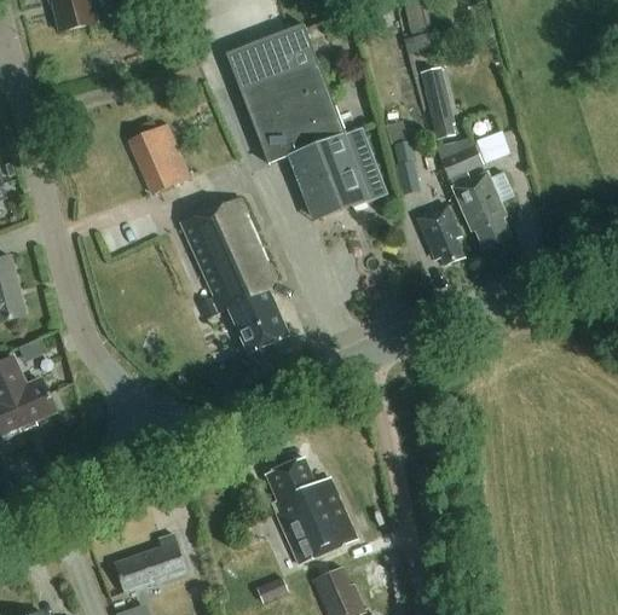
[(48,0),(48,1),(51,1),(58,33),(97,23),(91,0),(48,0)]
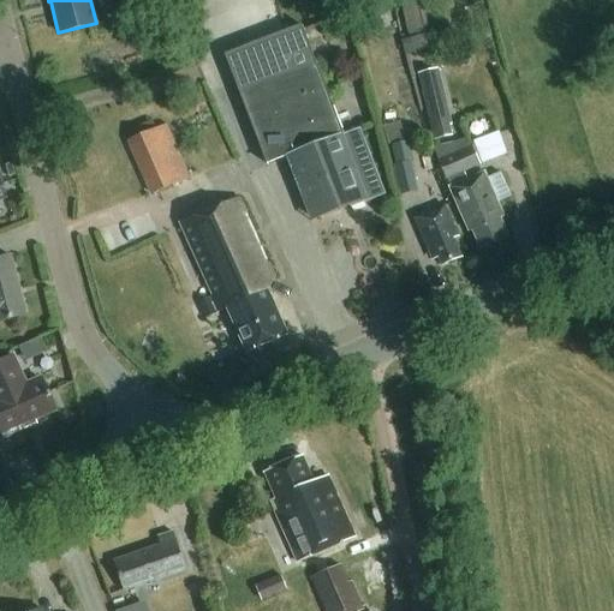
[(294,0),(298,12),(328,5),(327,0),(294,0)]
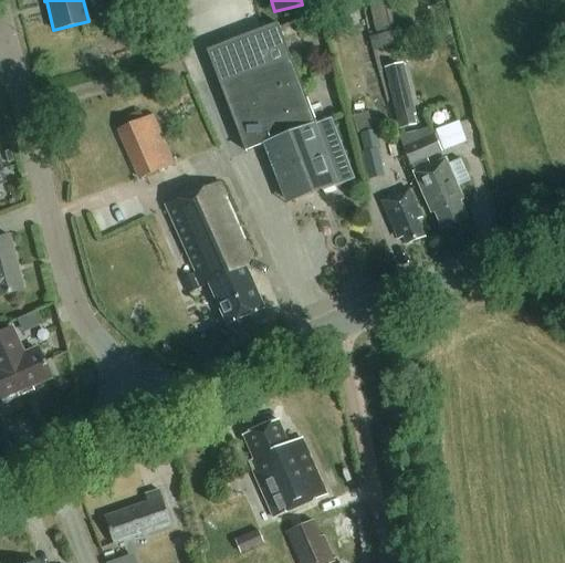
[(338,8),(342,21),(359,17),(356,3),(338,8)]
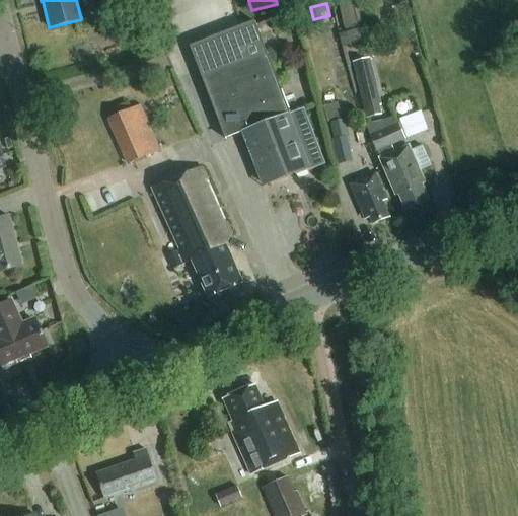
[(290,11),(276,15),(279,28),(294,24),(290,11)]
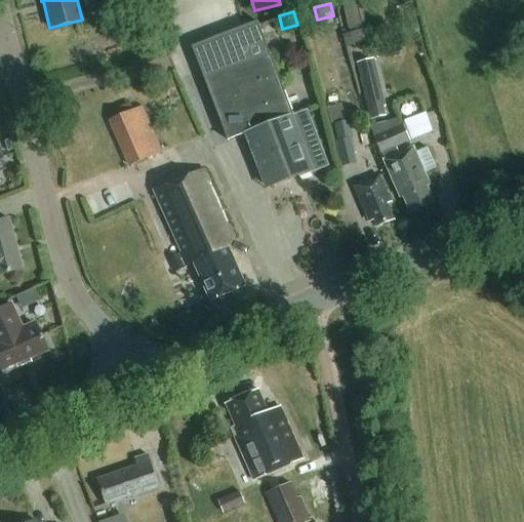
[(362,11),(349,14),(355,42),(374,38),(371,25),(365,26),(362,11)]
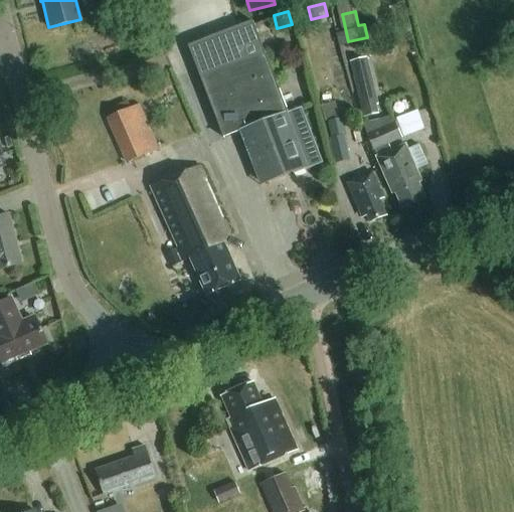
[(321,161),(300,106),(287,110),(251,19),(187,43),(222,136),(239,129),(259,178),(286,168),(288,173),(321,161)]
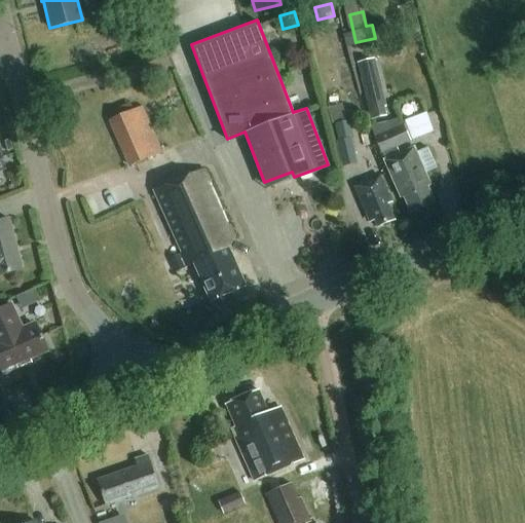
[(357,59),(370,116),(386,113),(384,105),(385,105),(375,55),(357,59)]
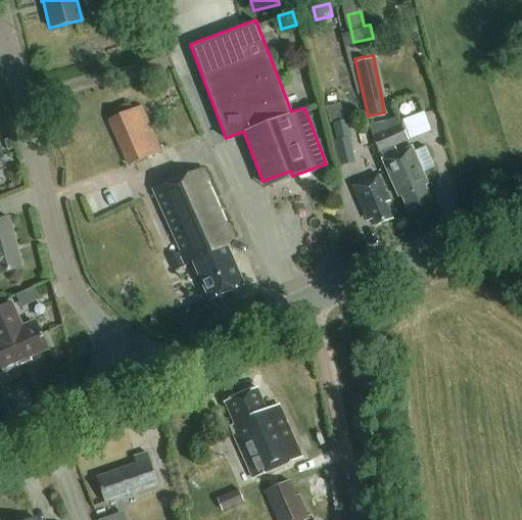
[(140,103),(106,117),(128,164),(161,149),(140,103)]
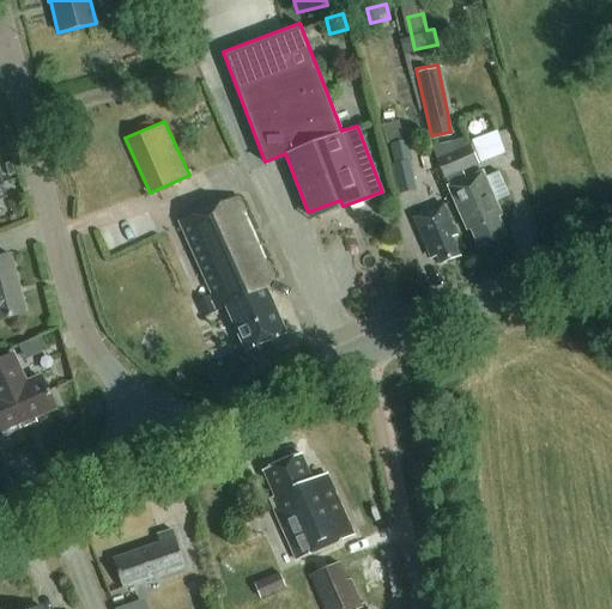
[(483,171),(467,178),(461,168),(477,162),(471,142),(467,144),(465,136),(431,144),(443,177),(471,235),(478,231),(483,242),(501,233),(492,215),(501,211),(483,171)]
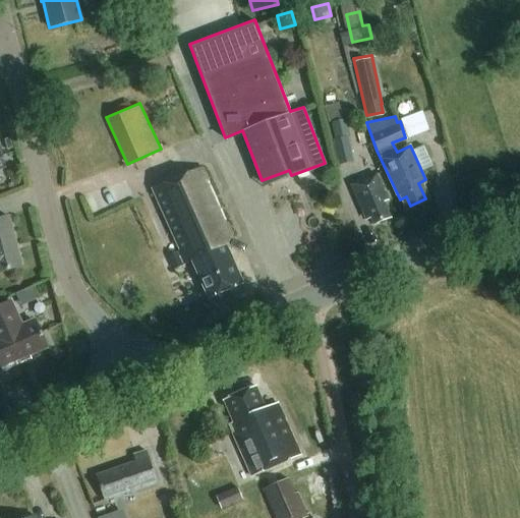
[(332,136),(339,163),(354,159),(347,133),(350,132),(345,117),(331,120),(335,136),(332,136)]
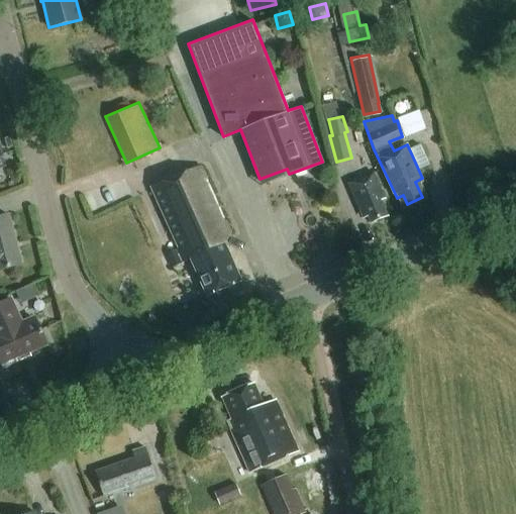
[(172,266),(181,262),(188,259),(205,295),(237,280),(216,233),(225,229),(196,166),(146,189),(175,248),(166,252),(172,266)]
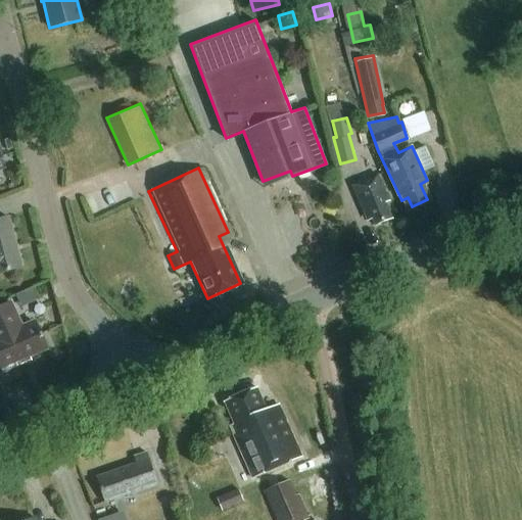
[(377,224),(390,218),(391,217),(383,200),(387,198),(377,175),(354,185),(370,219),(374,217),(377,224)]
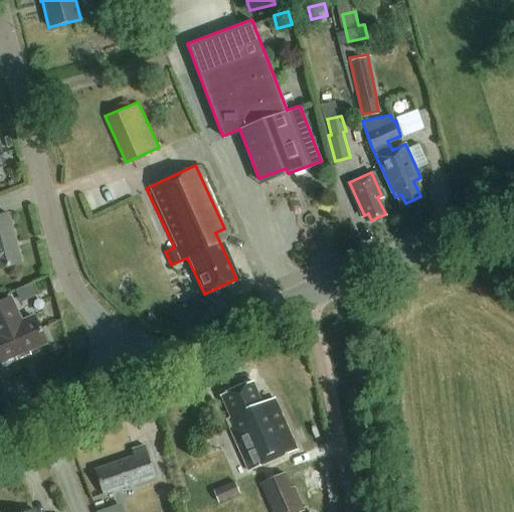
[(0,267),(19,262),(6,212),(0,213),(0,267)]
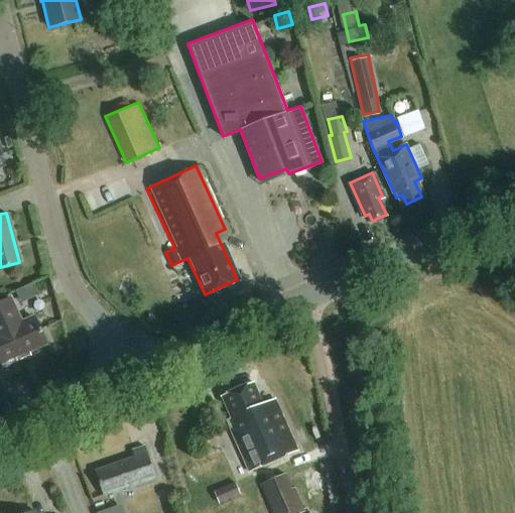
[(21,296),(39,291),(35,280),(18,285),(21,296)]
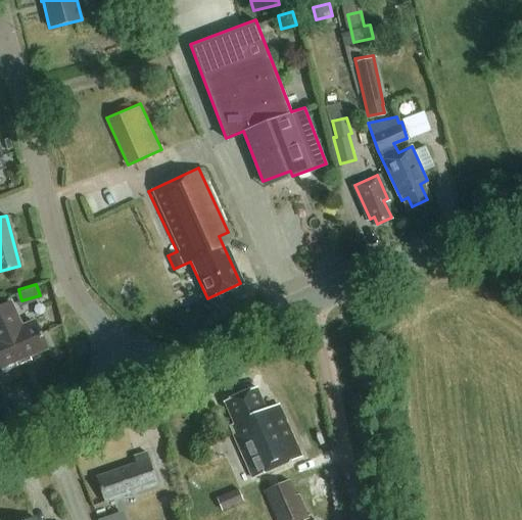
[(0,368),(1,371),(29,358),(27,355),(44,347),(32,320),(19,325),(8,300),(0,304),(0,368)]
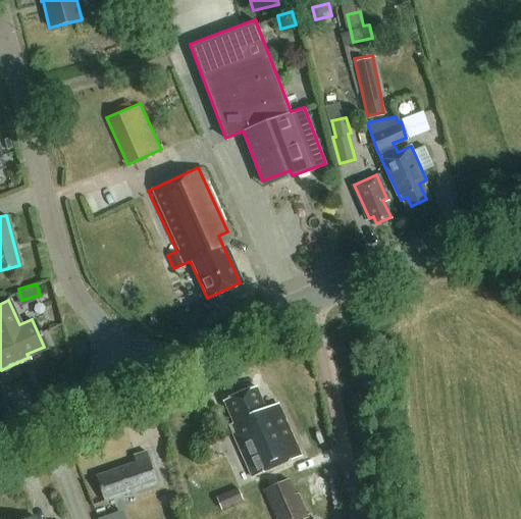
[(179,311),(184,320),(200,313),(196,304),(179,311)]
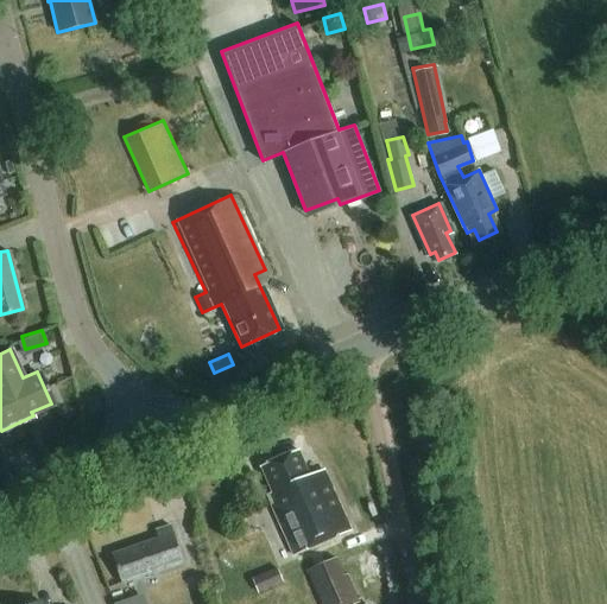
[(292,557),(349,532),(322,470),(309,476),(298,450),(259,466),(271,493),(265,495),(292,557)]
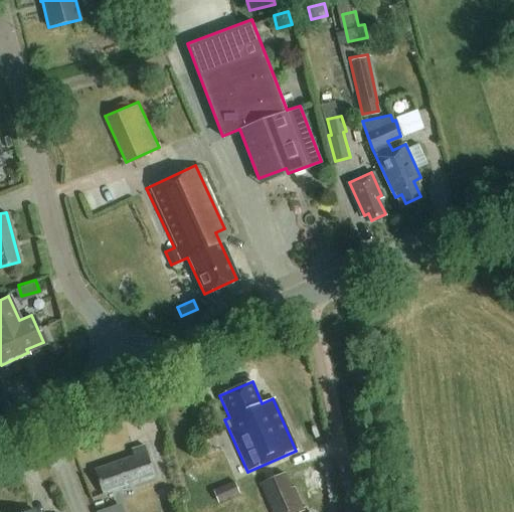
[(208,423),(212,433),(222,429),(218,419),(208,423)]
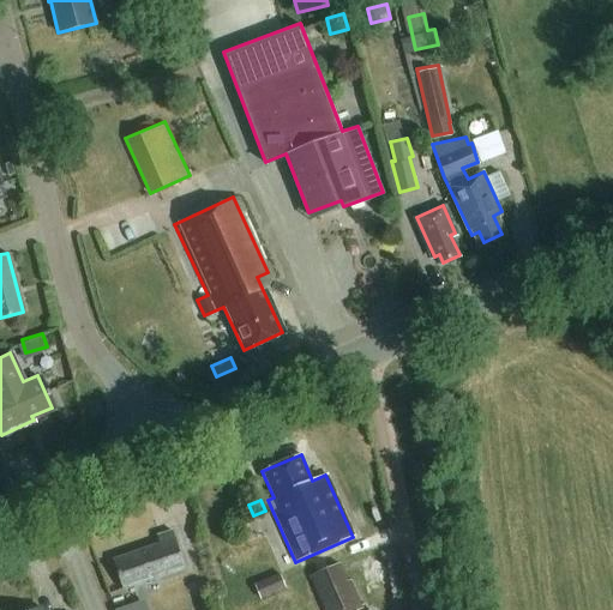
[(125,590),(186,569),(173,531),(156,537),(160,544),(114,560),(125,590)]
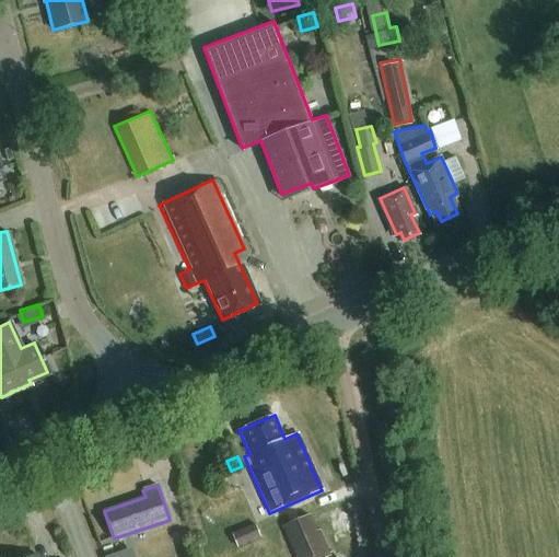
[(311,512),(281,525),(295,556),(326,556),(326,555),(332,553),(321,528),(318,529),(311,512)]
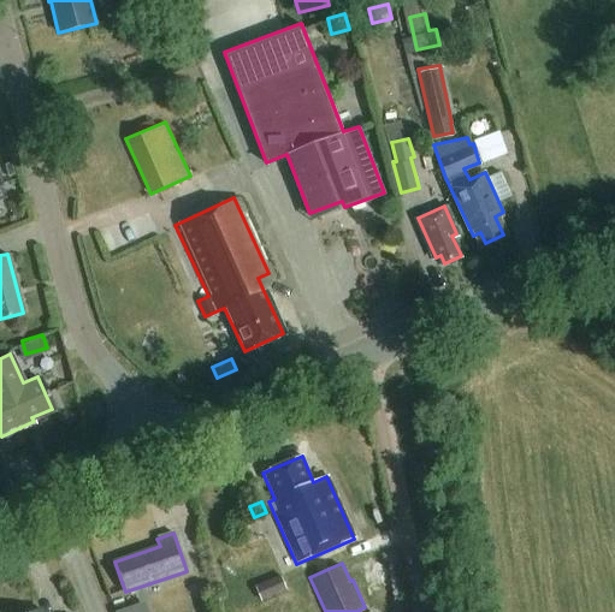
[(281,572),(255,583),(262,599),(287,588),(281,572)]
